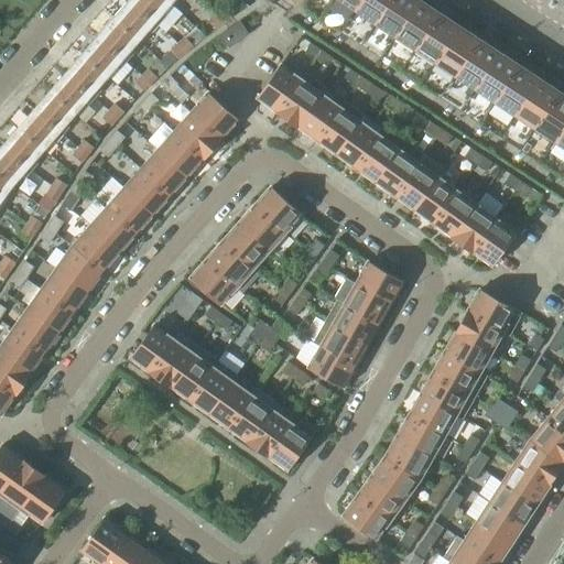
[(129,0),(112,19),(139,41),(148,31),(151,33),(158,25),(129,0)]
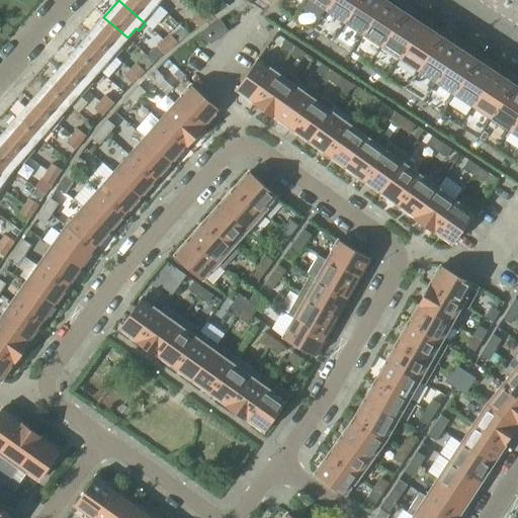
[(152,0),(117,0),(118,0),(145,23),(152,16),(149,14),(157,4),(152,0)]
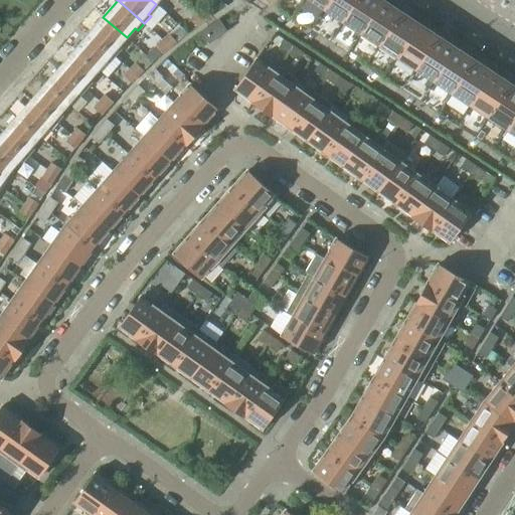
[(215,0),(205,8),(199,12),(205,22),(211,17),(226,6),(219,0),(215,0)]
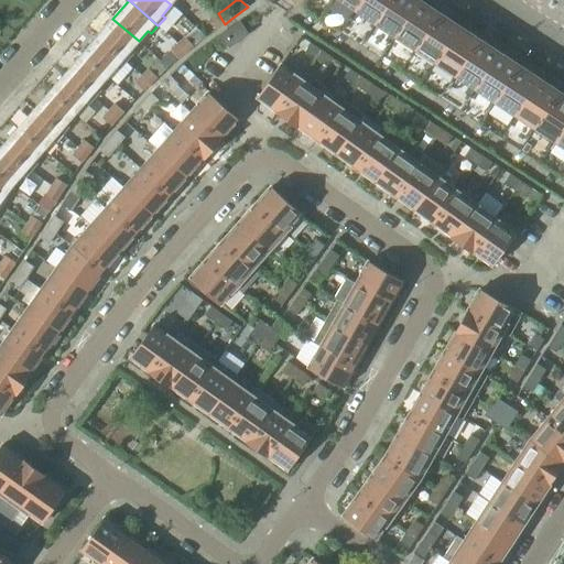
[(338,0),(354,10),(359,0),(338,0)]
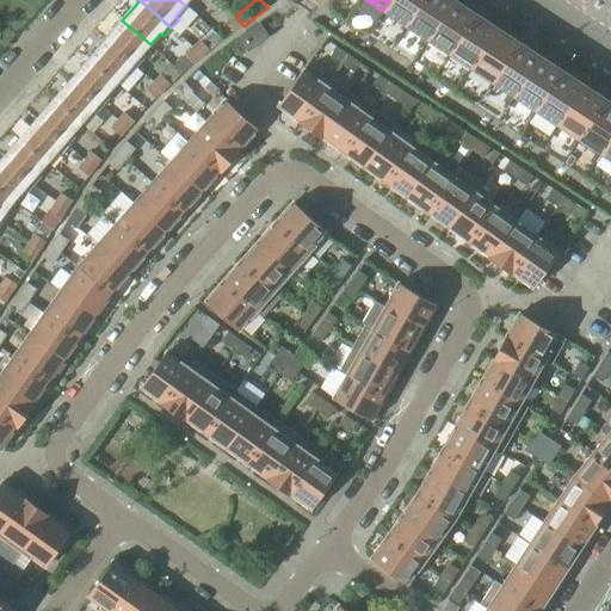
[(389,0),(383,11),(405,25),(420,0),(389,0)]
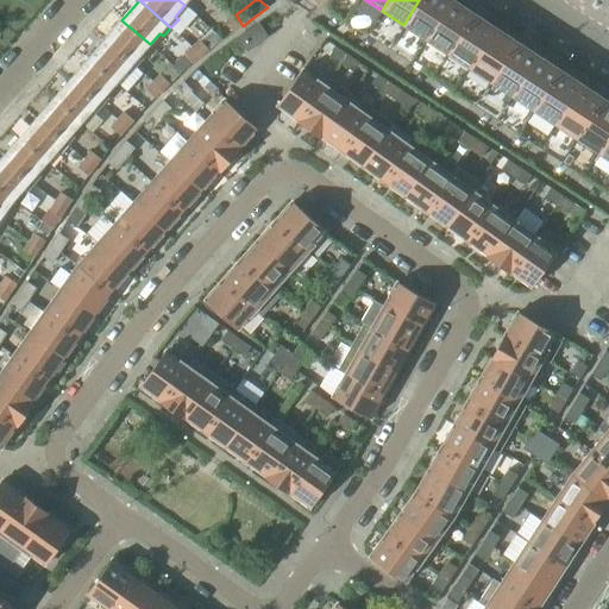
[(419,0),(403,25),(425,39),(450,0),(419,0)]
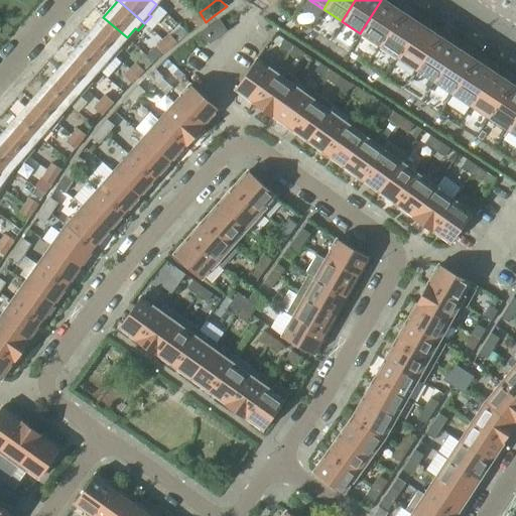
[(381,0),(360,33),(378,44),(400,11),(383,0),(381,0)]
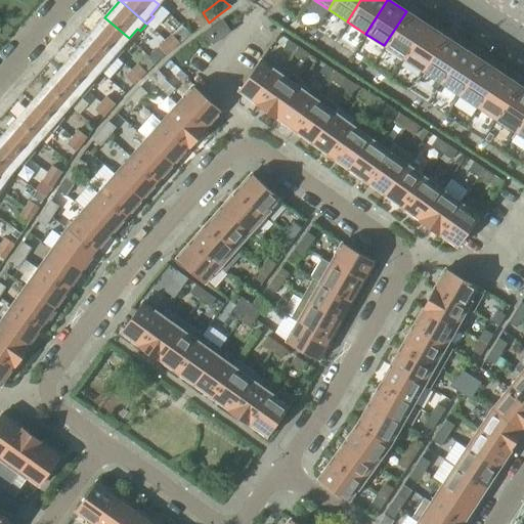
[(384,45),(402,57),(425,24),(406,11),(384,45)]
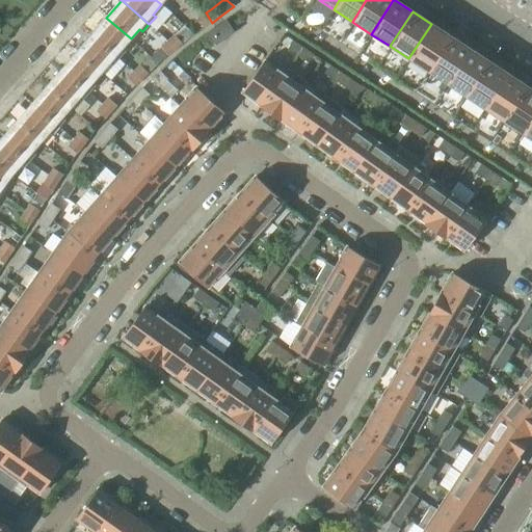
[(212,23),(206,12),(196,18),(204,28),(212,23)]
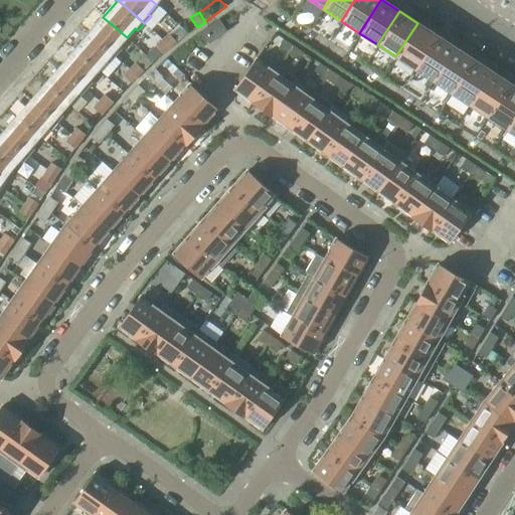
[(103,17),(89,33),(116,56),(122,49),(119,46),(127,37),(103,17)]
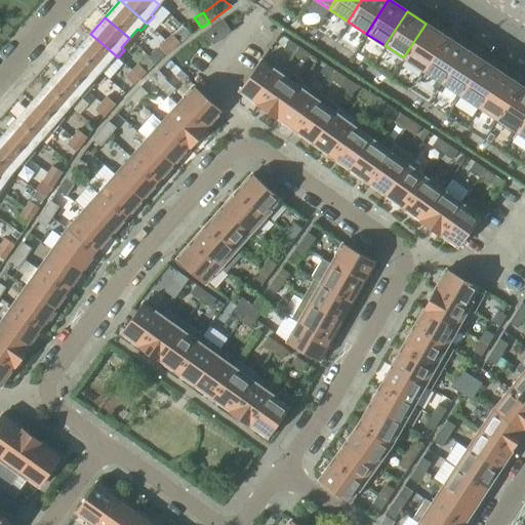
[(202,34),(203,35),(210,46),(231,32),(223,21),(202,34)]
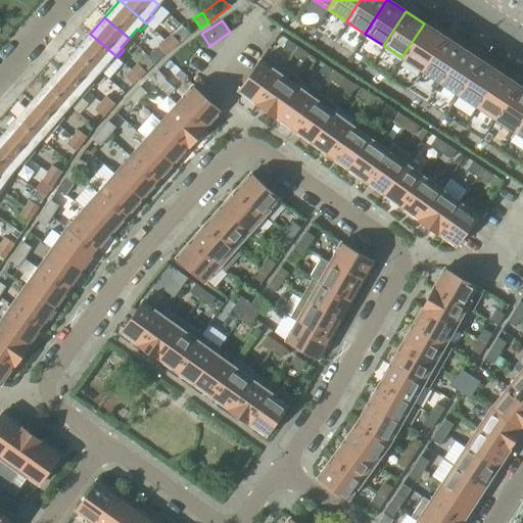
[(401,57),(421,69),(443,36),(424,24),(401,57)]
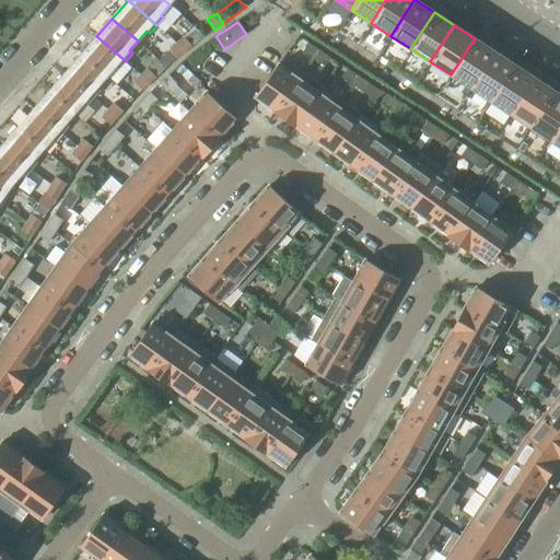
[(185,35),(176,43),(184,53),(185,54),(193,47),(191,46),(203,37),(195,26),(185,35)]
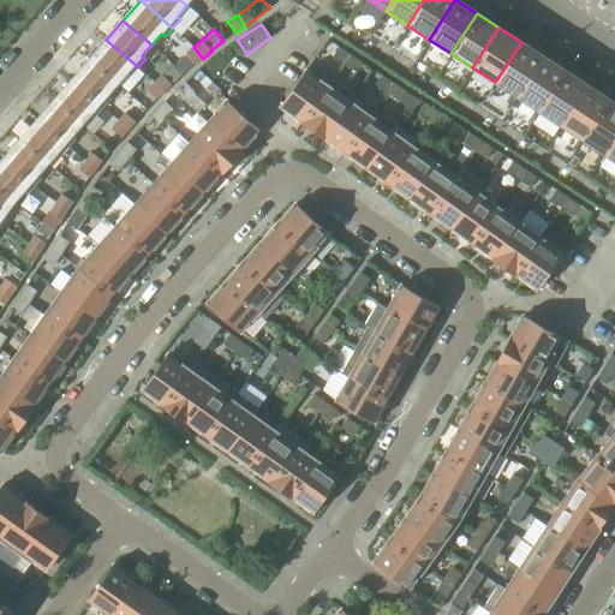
[(388,42),(393,46),(399,37),(394,34),(388,42)]
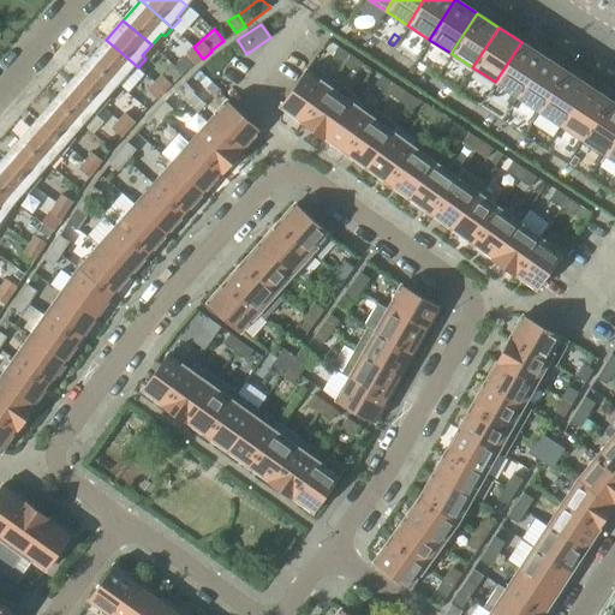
[(106,40),(88,60),(117,84),(126,73),(130,77),(138,67),(106,40)]
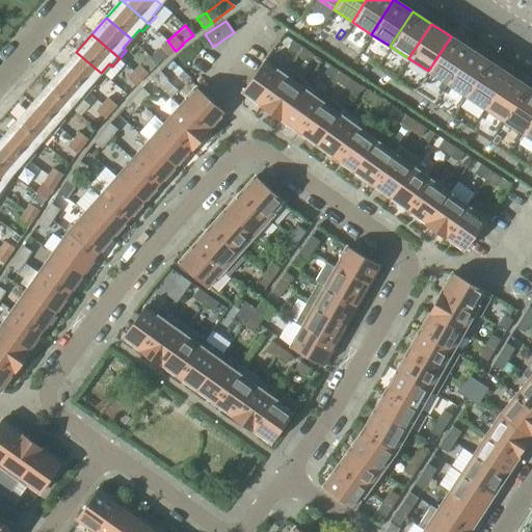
[(428,71),(447,83),(470,48),(451,36),(428,71)]
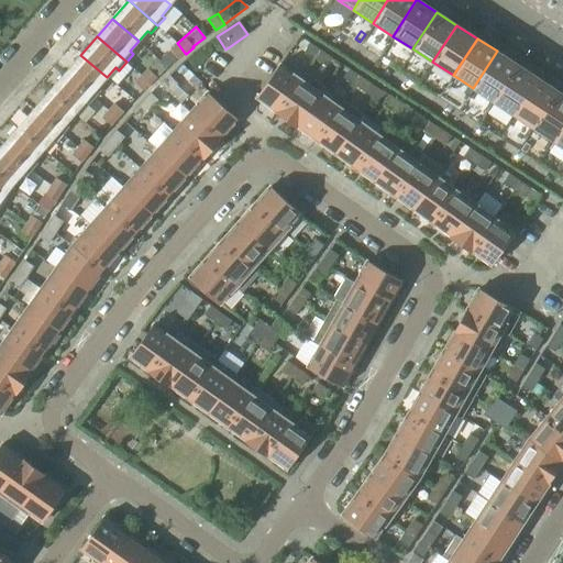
[(185,53),(177,43),(169,50),(177,59),(185,53)]
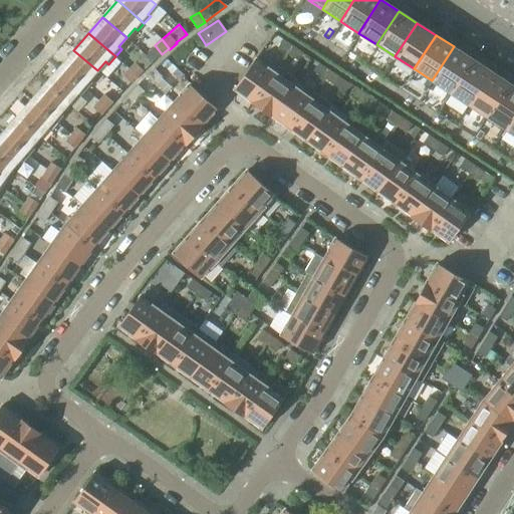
[(277,48),(287,54),(292,46),(282,39),(277,48)]
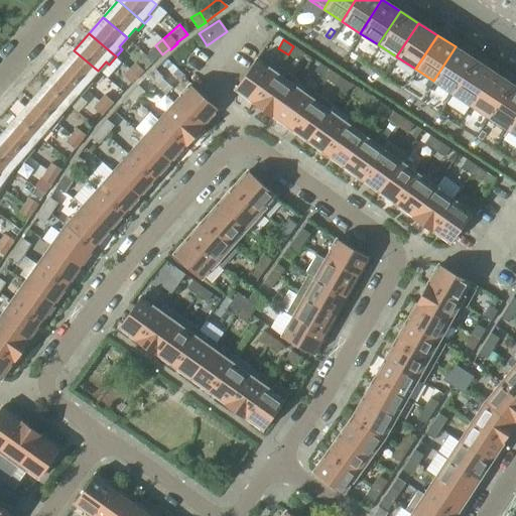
[(293,46),(288,54),(298,61),(303,52),(293,46)]
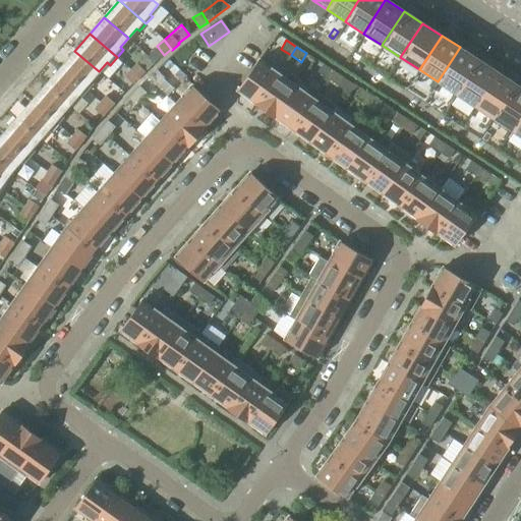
[(453,92),(456,94),(478,59),(460,47),(438,81),(453,92)]
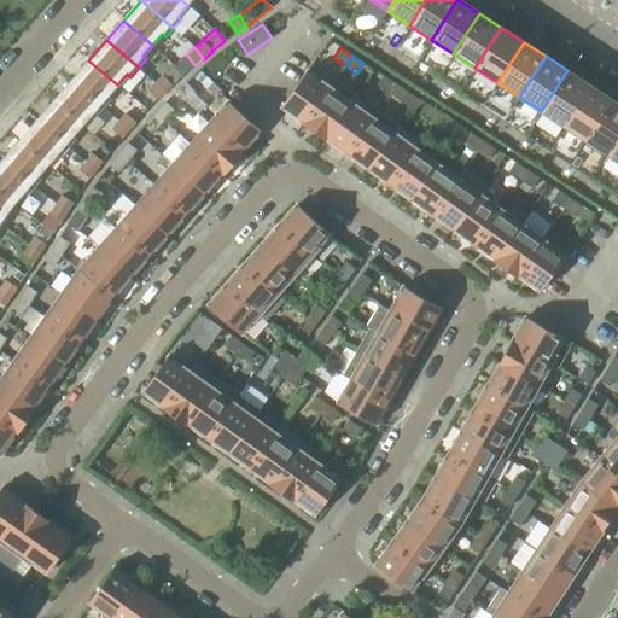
[(88,60),(71,80),(103,108),(111,100),(108,97),(117,85),(88,60)]
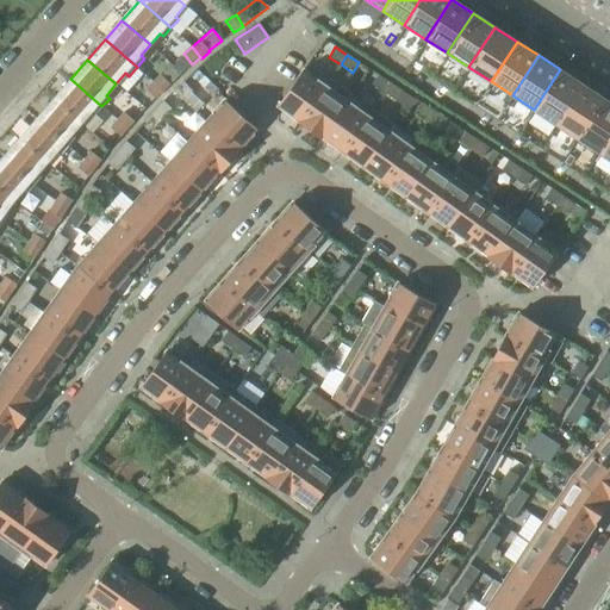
[(534,110),(555,124),(582,83),(560,69),(534,110)]
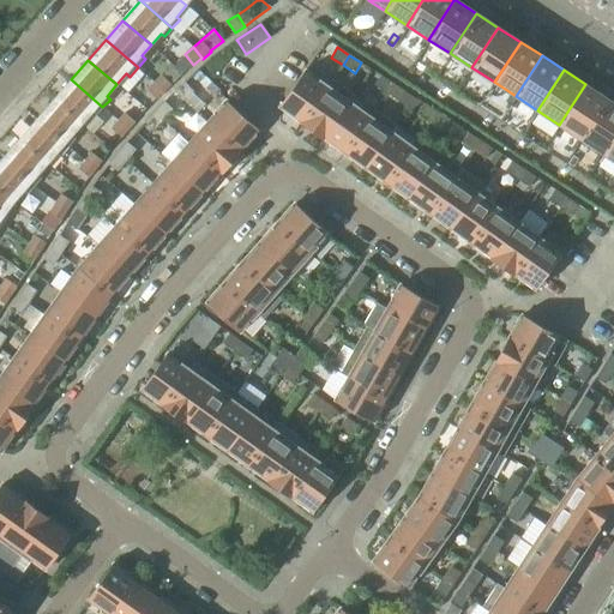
[(280,107),(302,124),(332,80),(331,79),(326,86),(305,71),(280,107)]
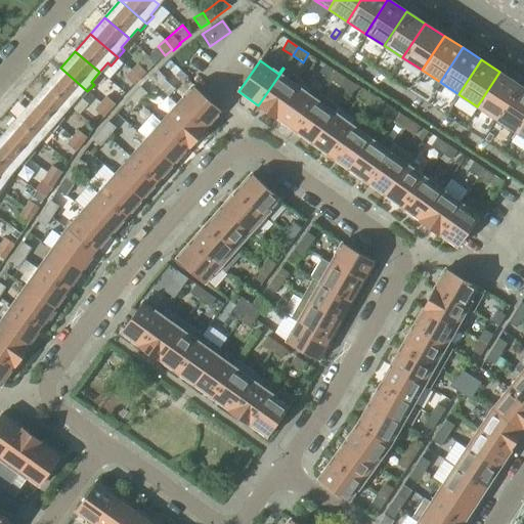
[(138,63),(131,70),(139,79),(146,73),(138,63)]
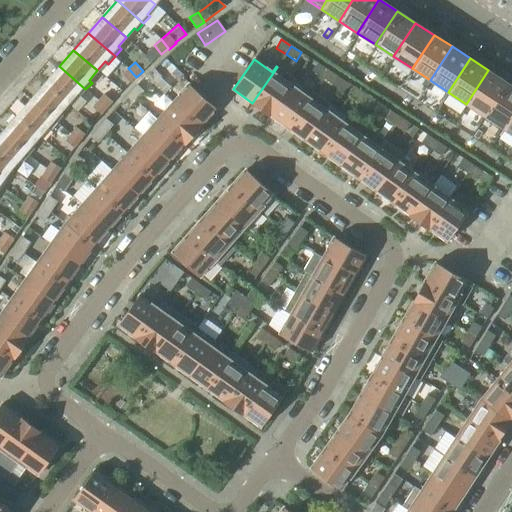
[(312,71),(322,78),(328,69),(317,63),(312,71)]
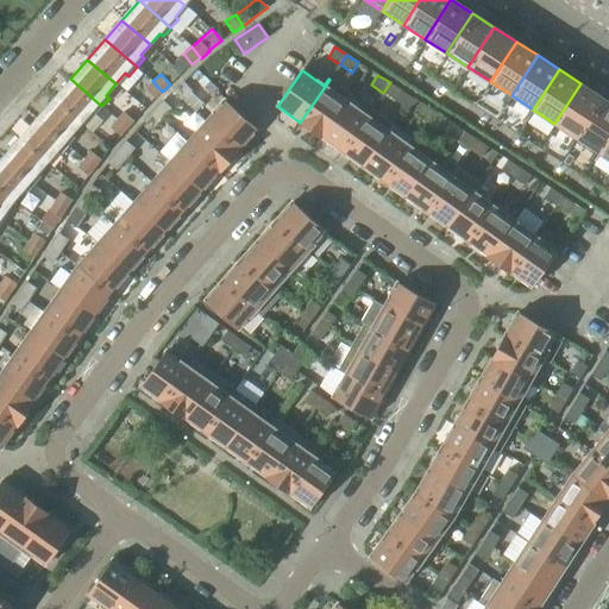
[(70,79),(52,99),(81,124),(90,112),(94,115),(101,106),(70,79)]
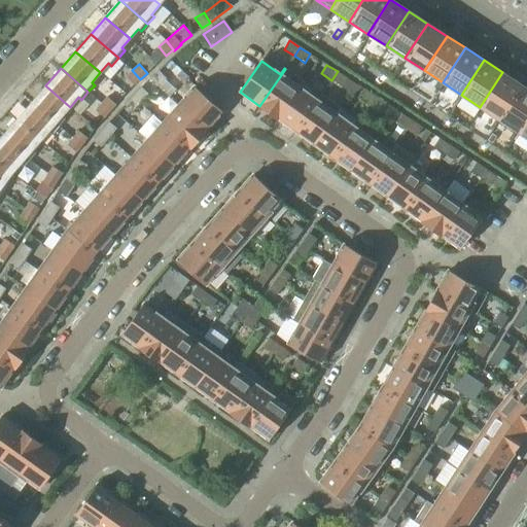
[(259,106),(277,118),(304,81),(285,69),(259,106)]
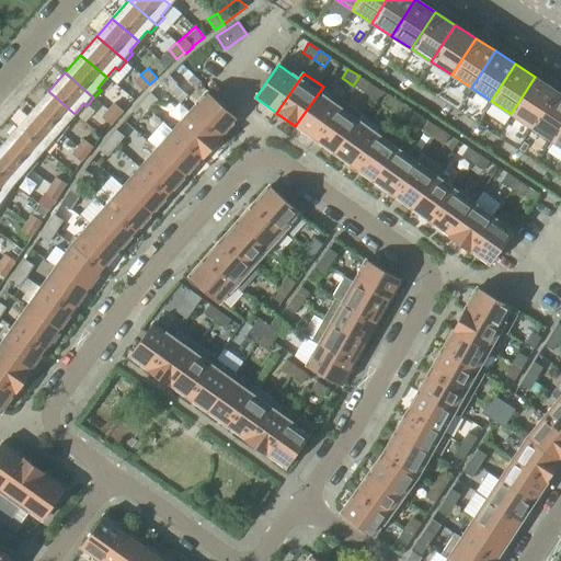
[(149,84),(140,75),(134,82),(142,91),(149,84)]
